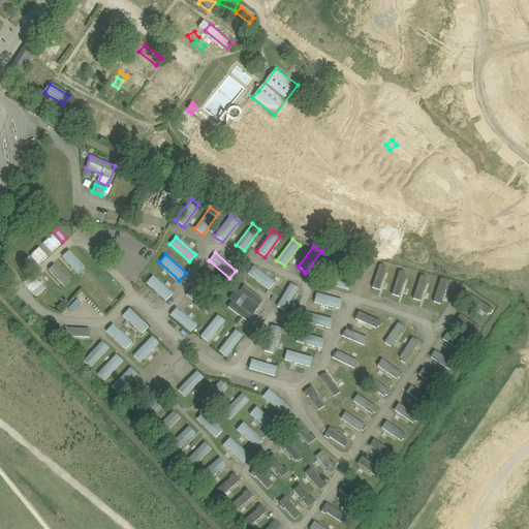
[(37,266),(28,256),(24,261),(33,271),(37,266)]
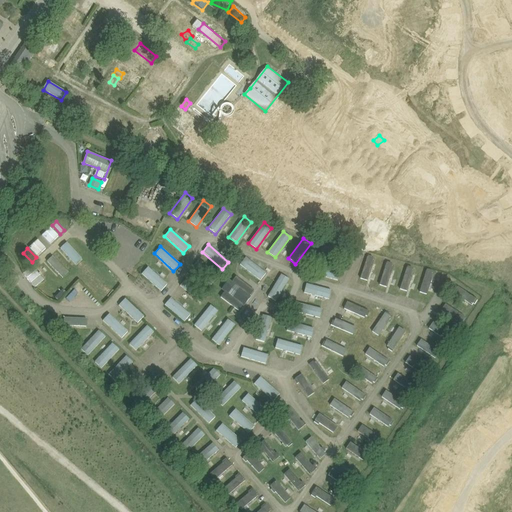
[(367,255),(359,278),(367,280),(374,259),(372,258),(372,257),(367,255)]
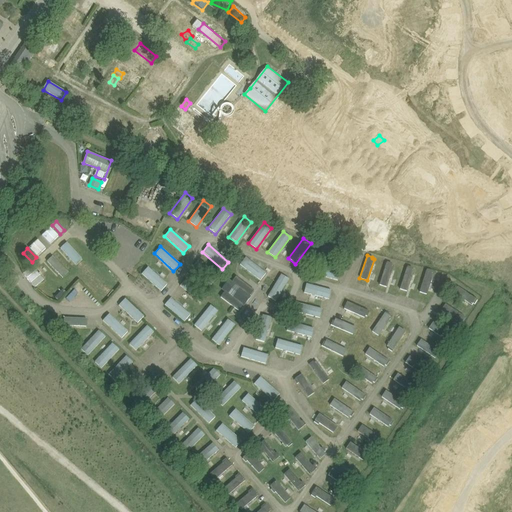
[(259,281),(265,273),(245,257),(239,265),(259,281)]
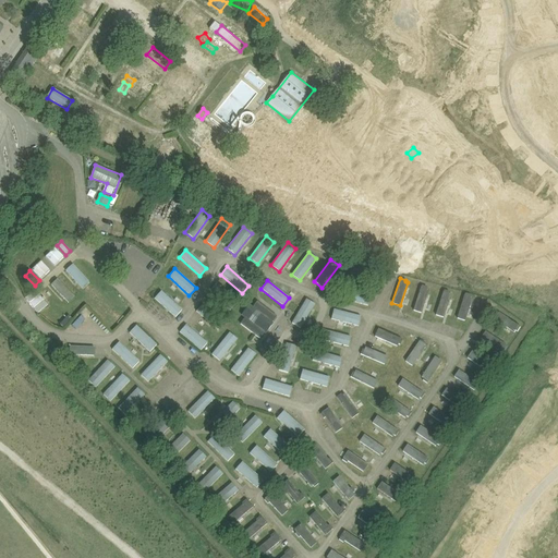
[(229,311),(235,303),(215,283),(207,291),(229,311)]
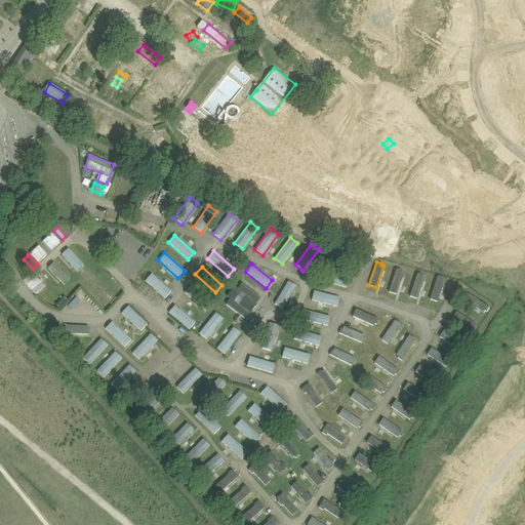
[(396,268),(388,291),(396,294),(403,273),(401,272),(401,270),(396,268)]
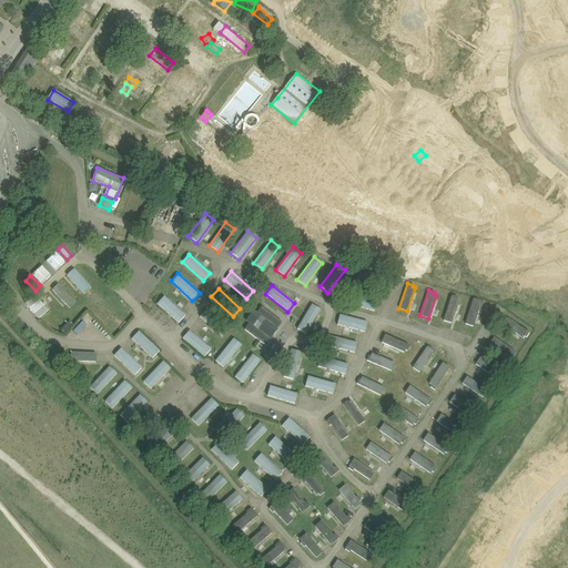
[(374,312),(377,301),(350,294),(346,304),(374,312)]
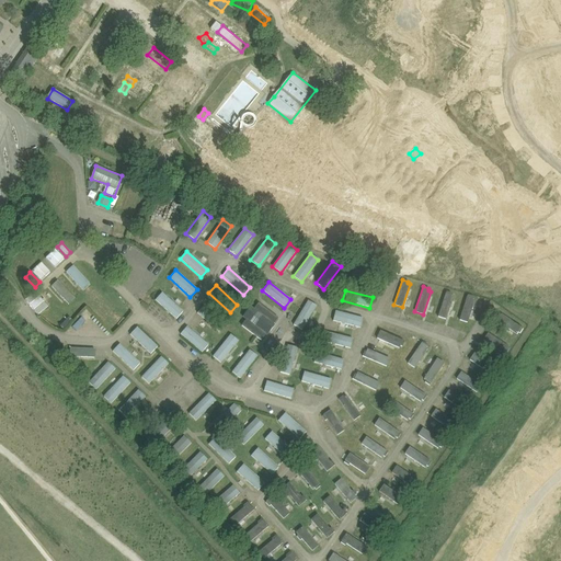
[(175,318),(183,310),(161,292),(155,299),(175,318)]
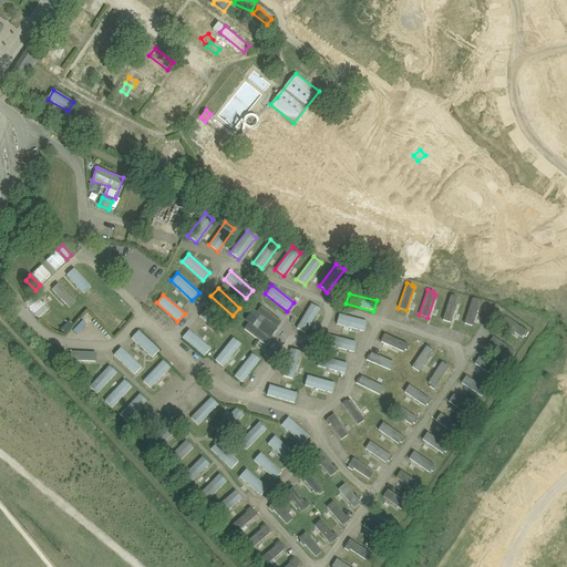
[(451,295),(442,320),(450,322),(457,299),(455,298),(456,296),(451,295)]
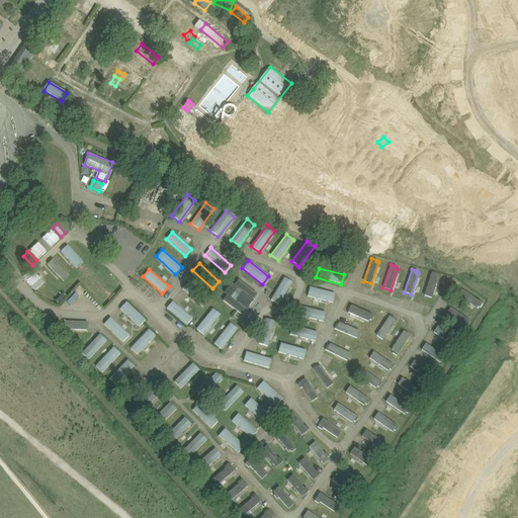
[(431,272),(424,295),(431,297),(438,276),(436,275),(436,274),(431,272)]
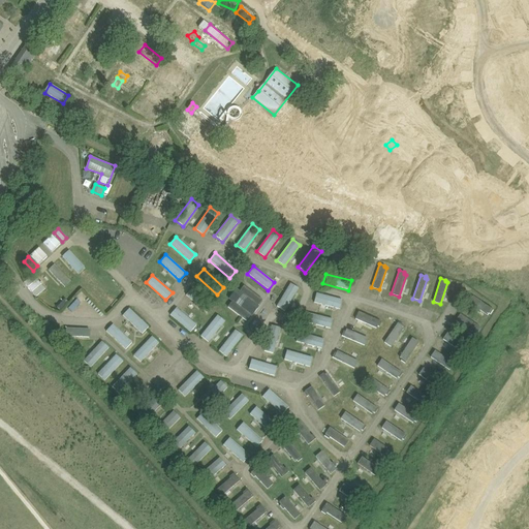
[(276,306),(285,311),(299,288),(289,283),(276,306)]
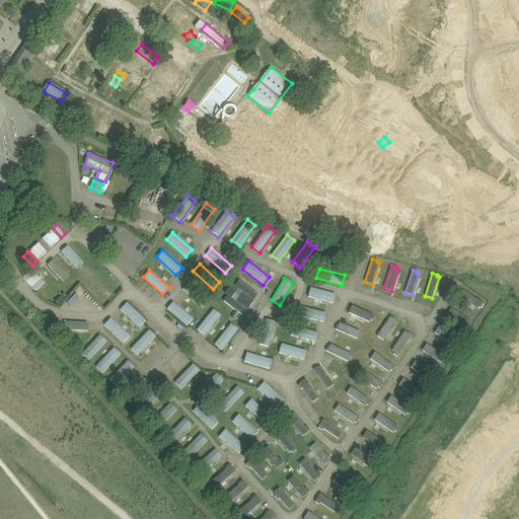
[(258,295),(238,280),(234,286),(231,285),(225,293),(228,295),(223,301),(242,316),(247,310),(247,311),(254,301),(253,301),(258,295)]
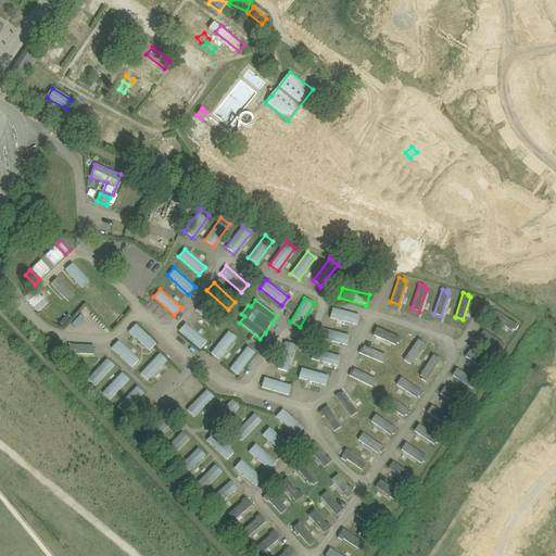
[(215,329),(223,321),(201,302),(194,311),(215,329)]
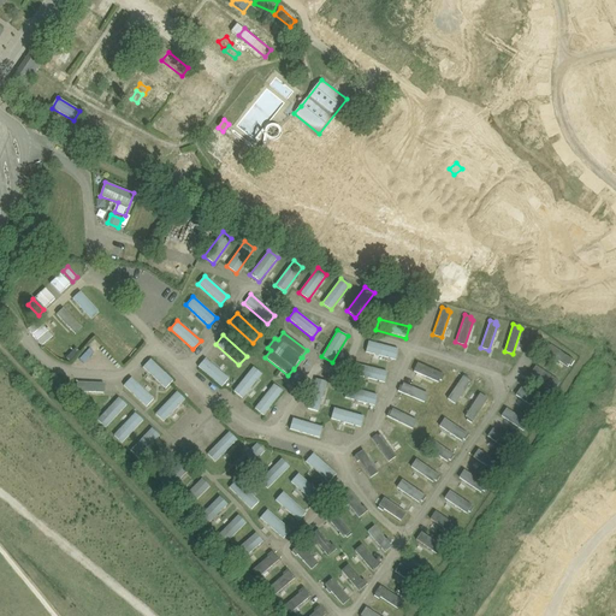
[(395,360),(398,349),(367,341),(365,353),(395,360)]
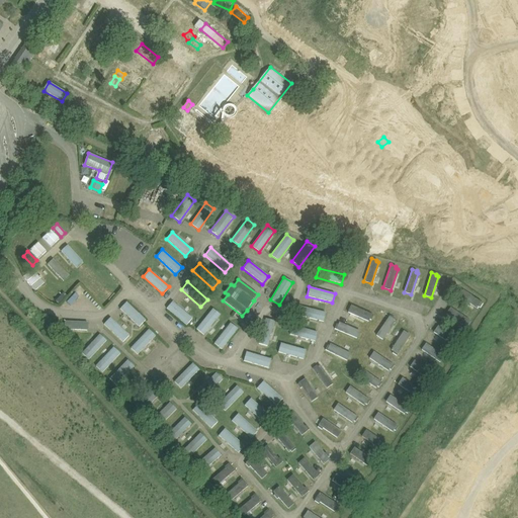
[(484,303),(462,289),(458,296),(478,309),(479,307),(481,308),(484,303)]
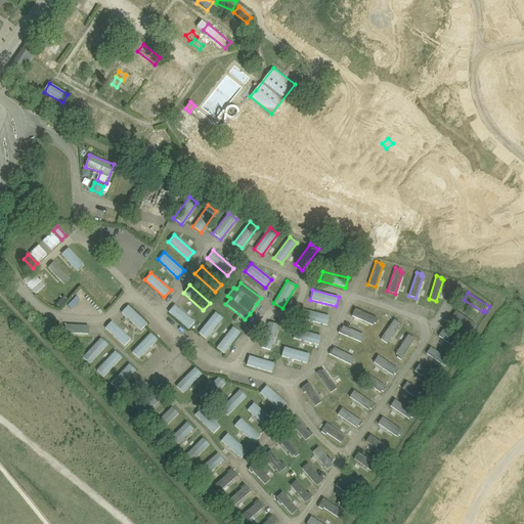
[(187,330),(193,321),(174,304),(168,311),(187,330)]
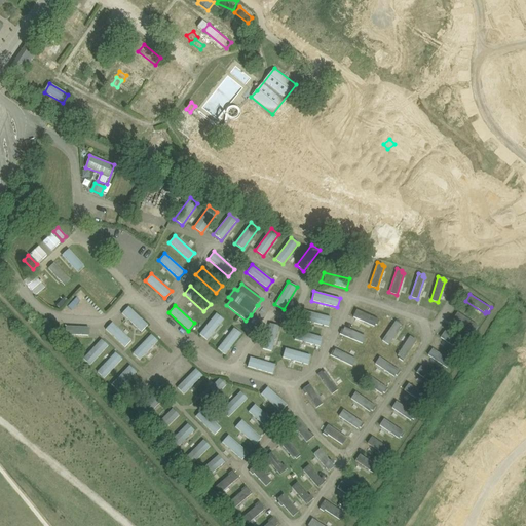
[(127,306),(121,313),(140,332),(147,325),(127,306)]
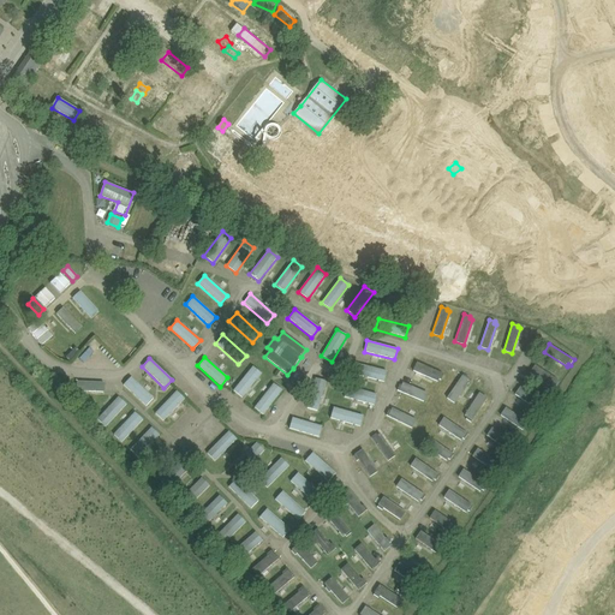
[(443,374),(416,362),(412,370),(437,381),(439,380),(441,381),(443,374)]
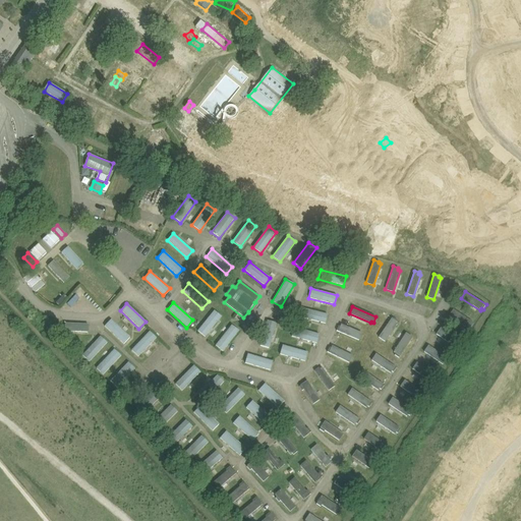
[(325,324),(327,314),(301,307),(299,317),(325,324)]
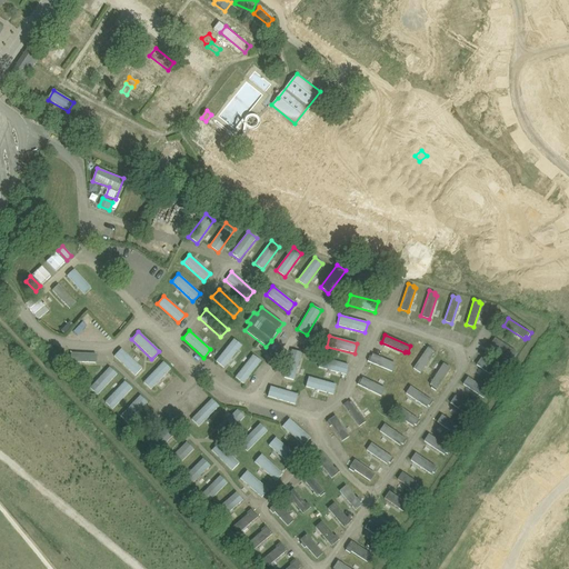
[(517,352),(495,337),(490,345),(510,359),(511,357),(513,358),(517,352)]
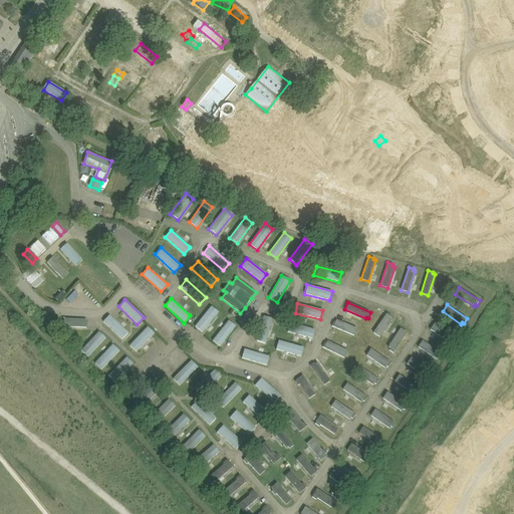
[(218,312),(211,306),(194,326),(202,332),(218,312)]
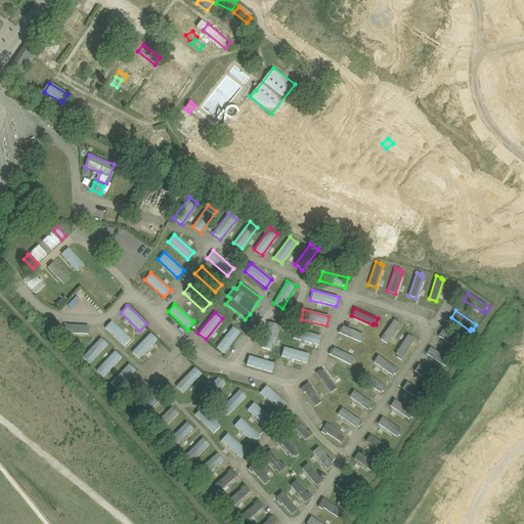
[(394,318),(380,339),(387,344),(400,324),(398,323),(399,321),(394,318)]
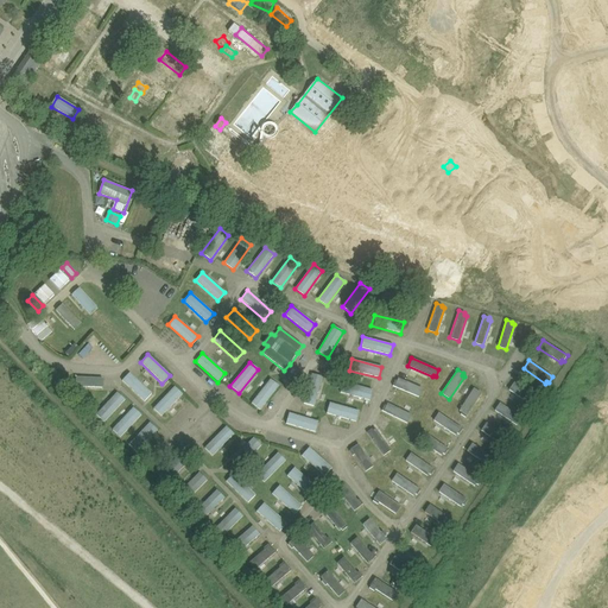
[(128,373),(121,380),(144,401),(151,394),(128,373)]
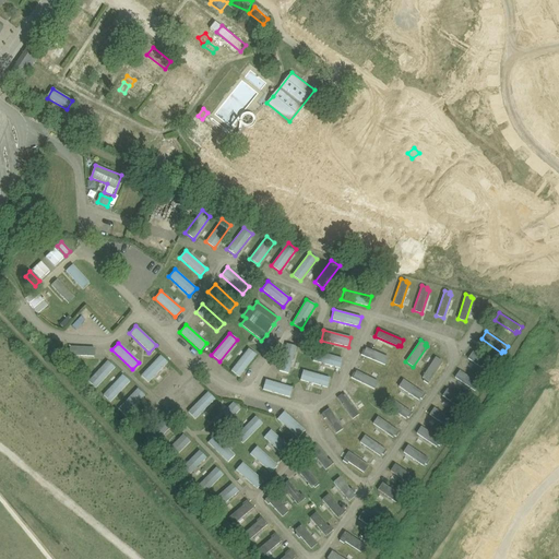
[(296,346),(286,344),(278,371),(288,373),(296,346)]
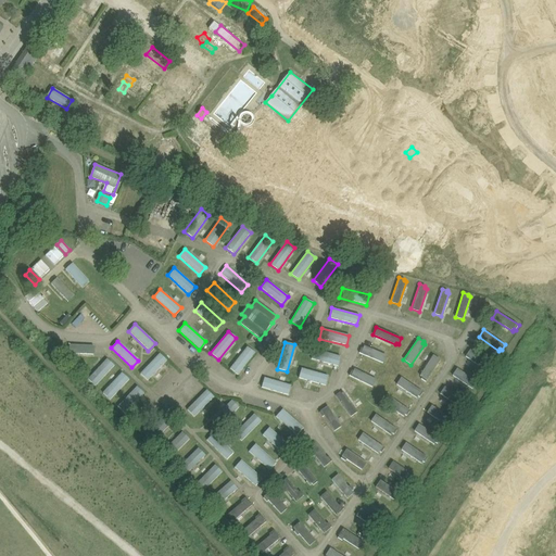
[(93,345),(68,344),(67,354),(93,355),(93,345)]
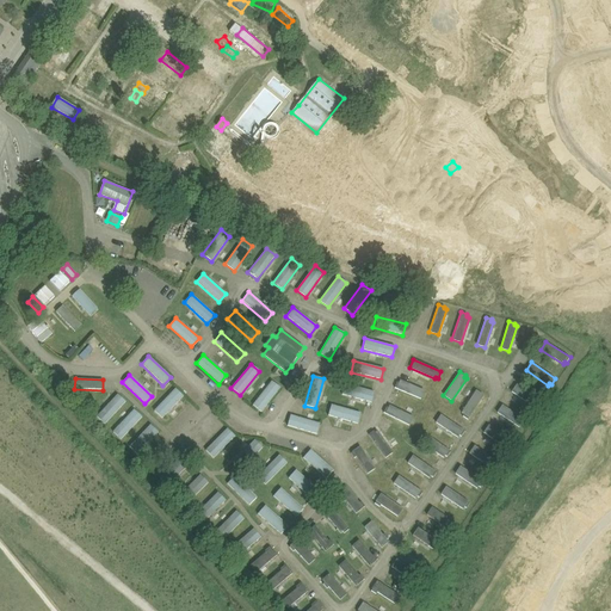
[(279,388),(271,381),(252,405),(260,412),(279,388)]
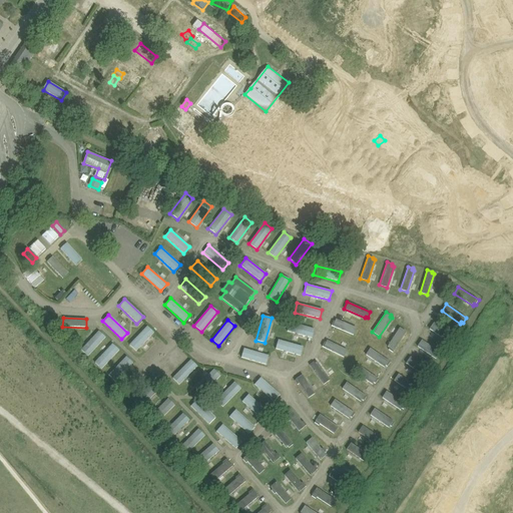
[(331,326),(353,335),(356,328),(336,320),(335,321),(333,321),(331,326)]
